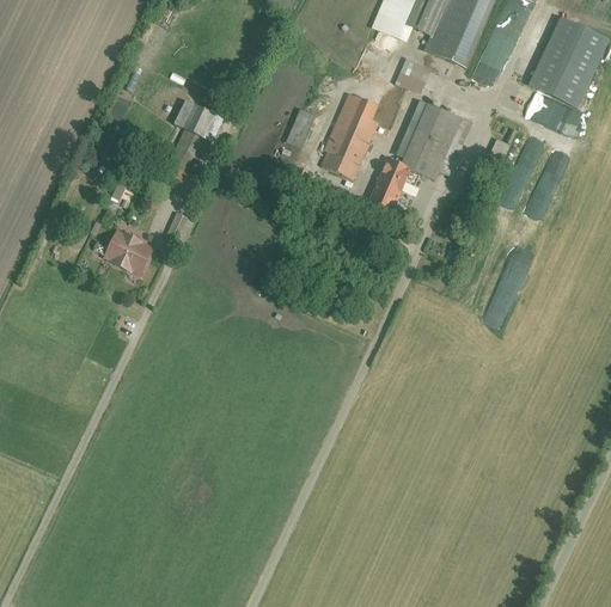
[(380,0),(370,29),(425,51),(462,67),(488,0),(380,0)]
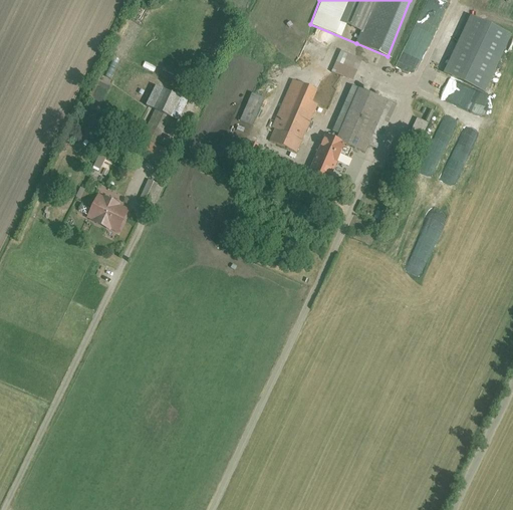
[(355,56),(339,48),(331,64),(347,72),(355,56)]
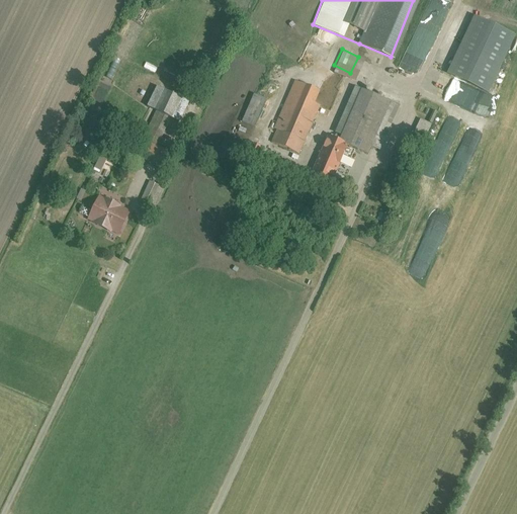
[(389,92),(358,80),(335,137),(328,134),(311,174),(331,182),(345,148),(362,155),(389,92)]
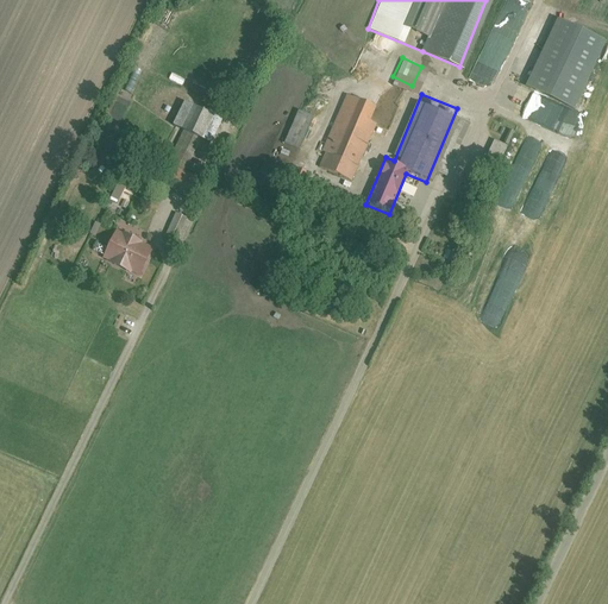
[(174,119),(181,121),(164,158),(170,162),(164,176),(189,188),(198,171),(183,164),(200,129),(211,134),(221,112),(185,95),(174,119)]
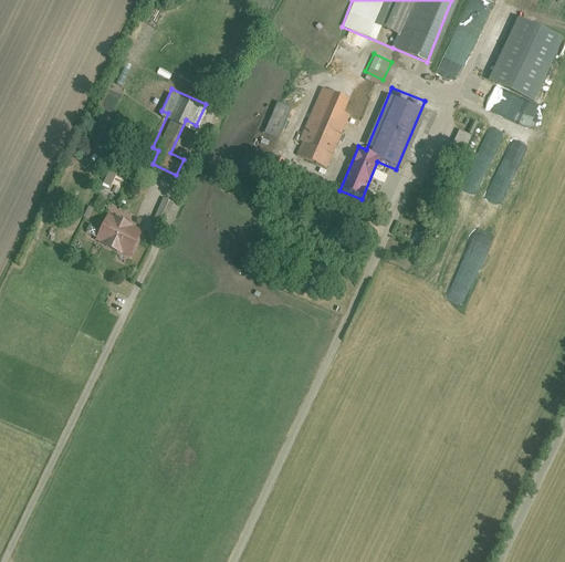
[(328,100),(317,95),(294,152),(328,166),(352,112),(344,108),(348,96),(333,90),(328,100)]
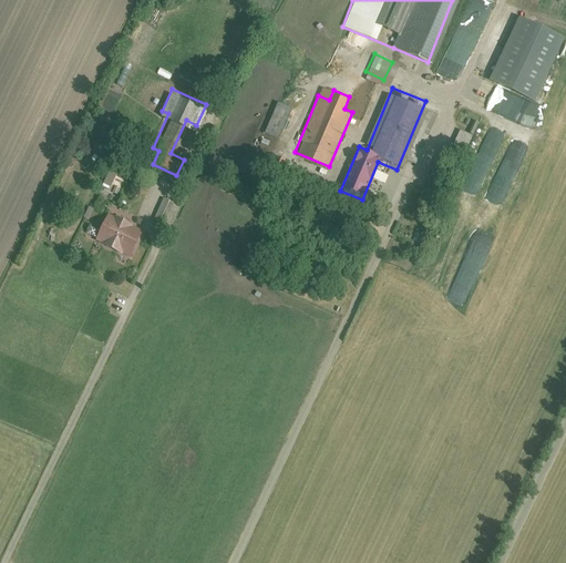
[(448,145),(460,152),(469,134),(455,128),(448,145)]
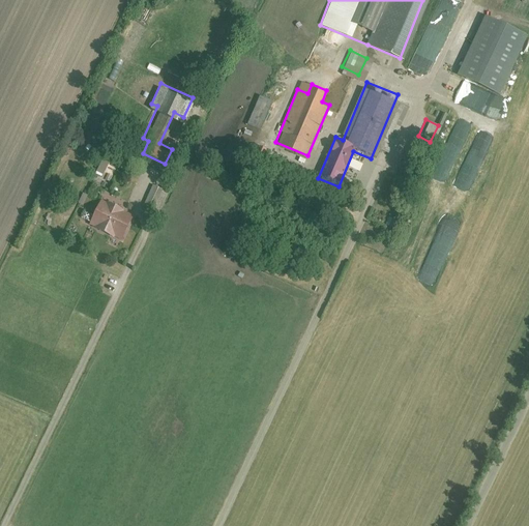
[(246,139),(239,154),(258,163),(265,148),(246,139)]
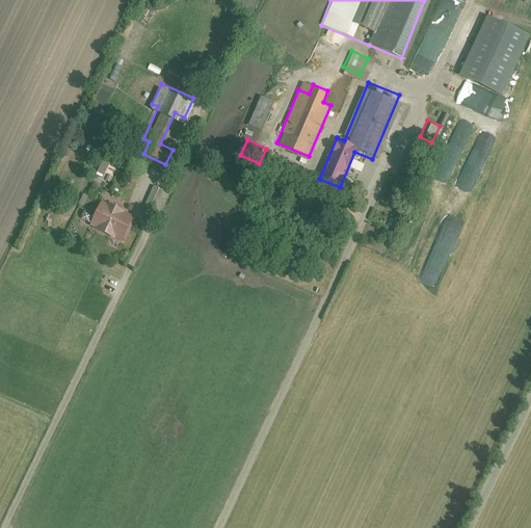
[(168,182),(154,175),(140,203),(155,210),(168,182)]
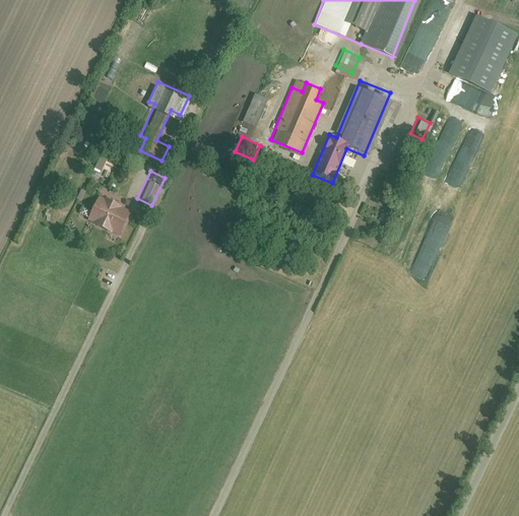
[(129,210),(99,195),(88,216),(119,232),(129,210)]
